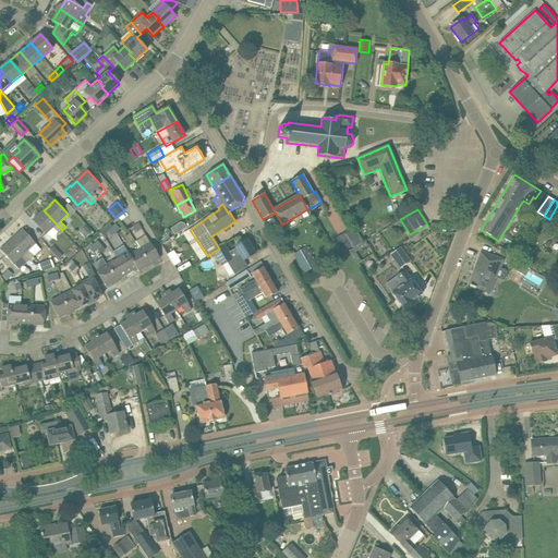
[(58,233),(62,230),(44,210),(38,216),(38,215),(33,220),(45,234),(52,228),(58,233)]
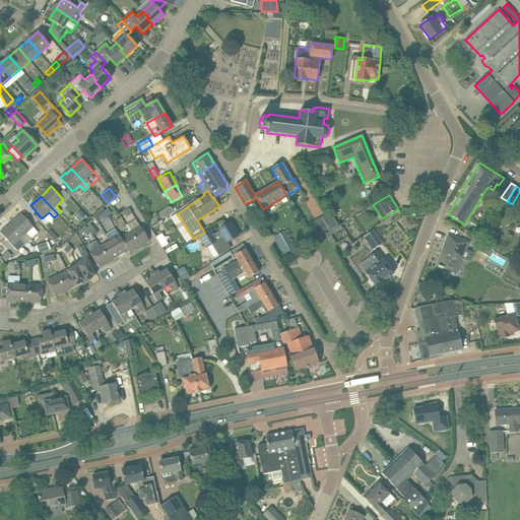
[(158,212),(163,218),(173,211),(170,206),(158,212)]
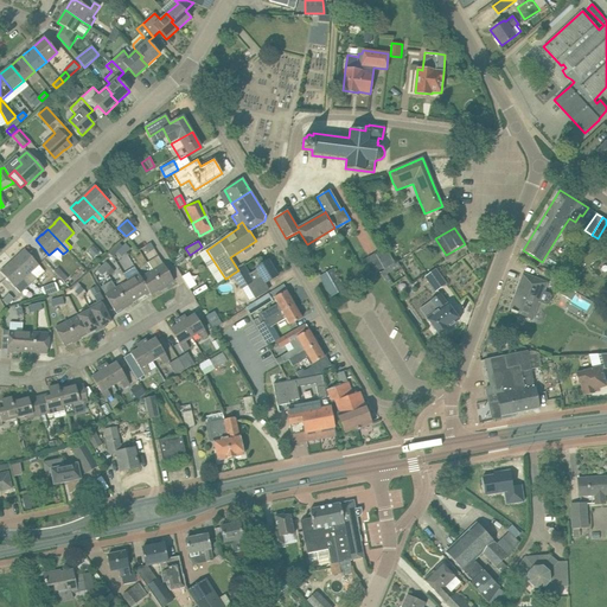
[(100,254),(94,247),(88,250),(94,257),(100,254)]
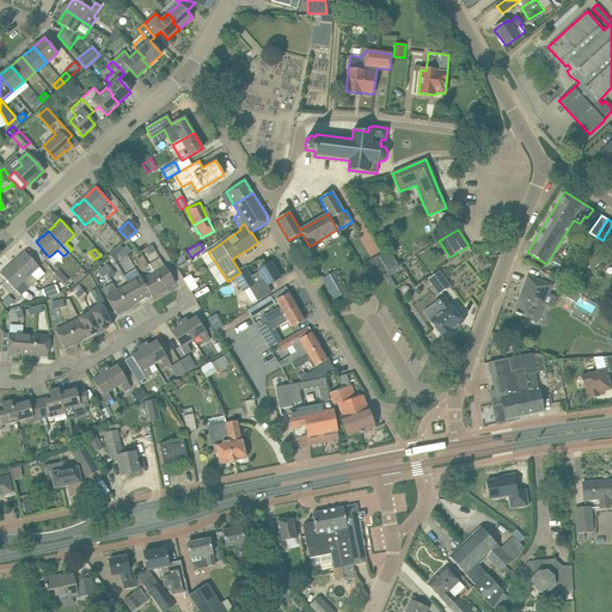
[(13,263),(32,285),(36,281),(30,275),(38,267),(25,251),(19,257),(13,263)]
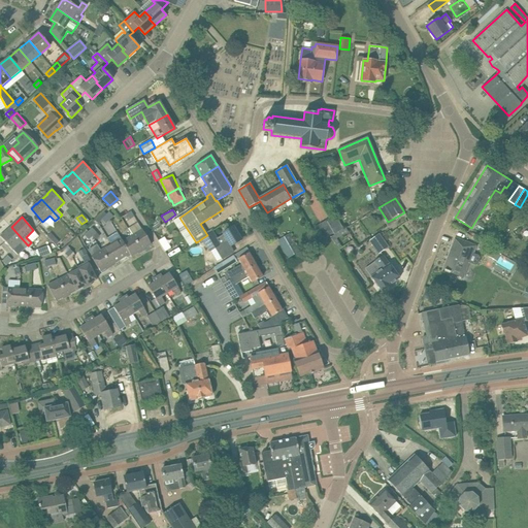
[(322,239),(333,233),(326,221),(315,227),(322,239)]
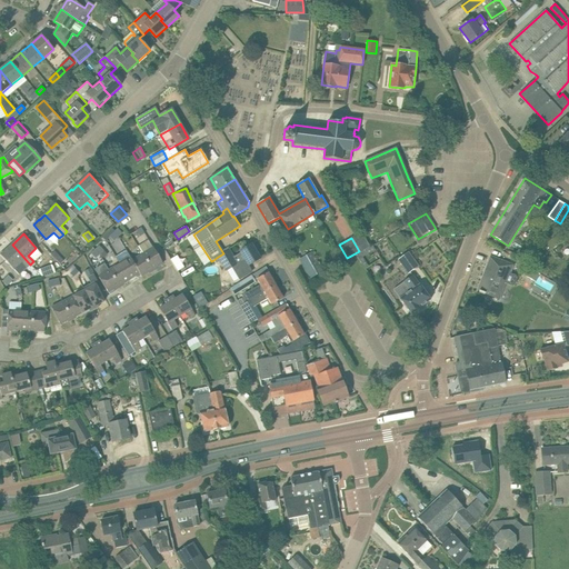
[(27,268),(30,265),(12,245),(7,250),(6,249),(0,255),(13,269),(21,262),(27,268)]
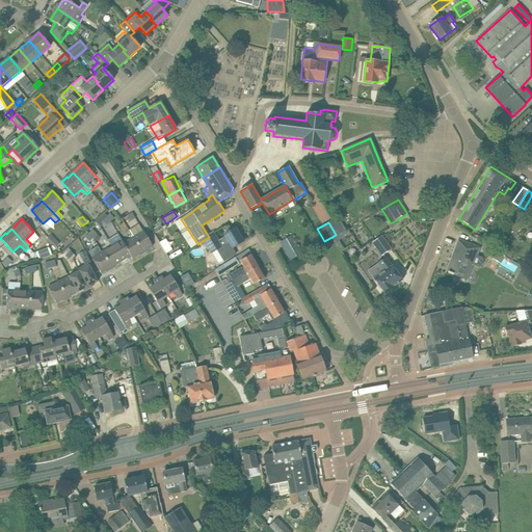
[(214,234),(204,240),(206,243),(212,254),(222,247),(225,253),(220,256),(223,262),(235,256),(231,249),(243,242),(235,229),(224,235),(225,236),(218,240),(214,234)]
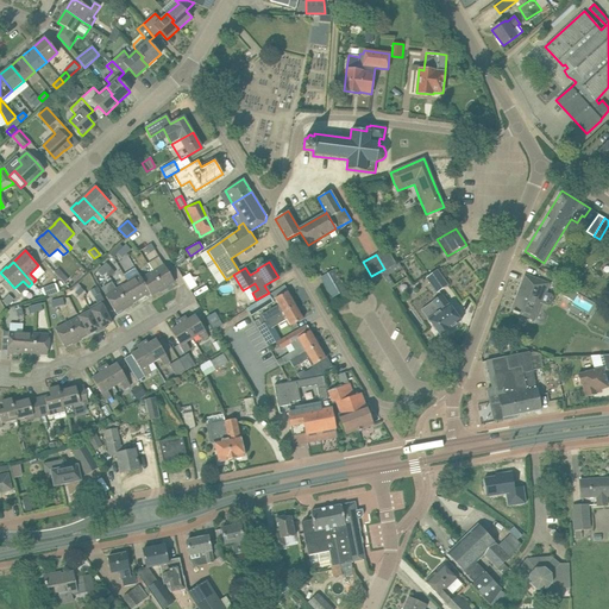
[(164,264),(152,271),(163,289),(175,282),(164,264)]
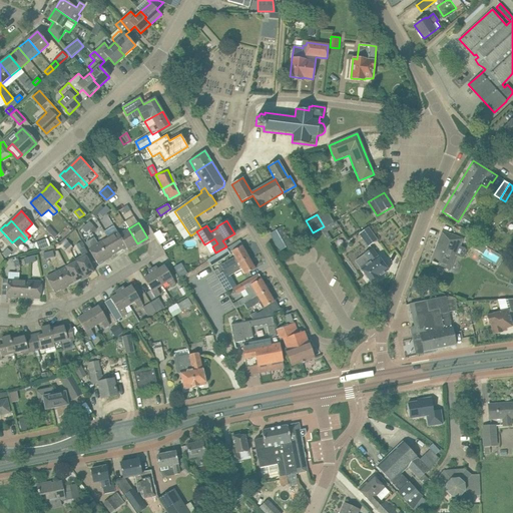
[(46,229),(54,237),(58,234),(50,226),(46,229)]
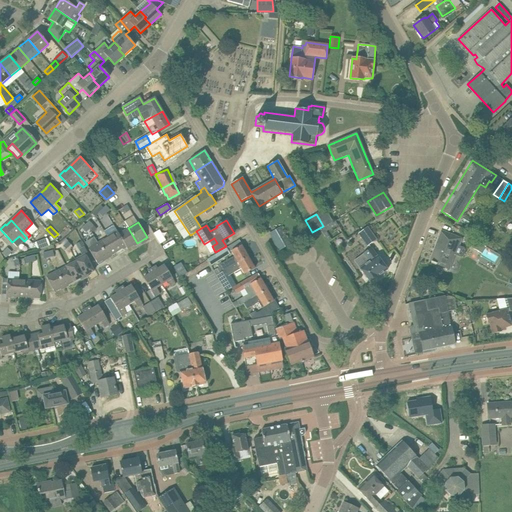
[(290,244),(281,227),(270,234),(279,250),(290,244)]
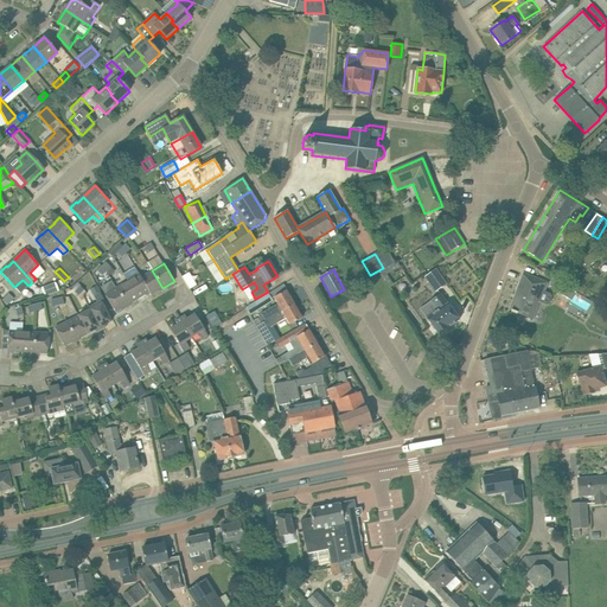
[(446,283),(435,269),(425,278),(435,292),(446,283)]
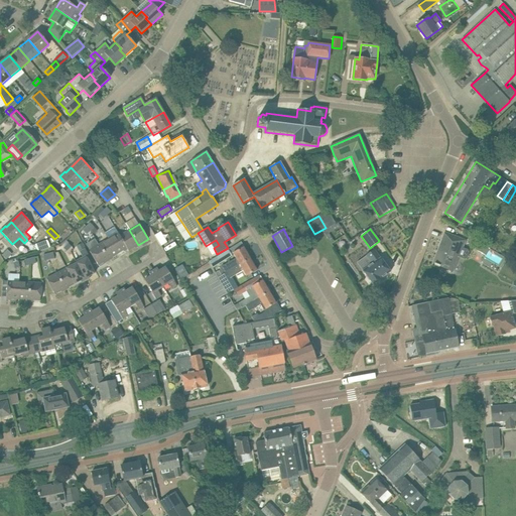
[(128,251),(138,245),(129,230),(119,236),(127,248),(128,251)]
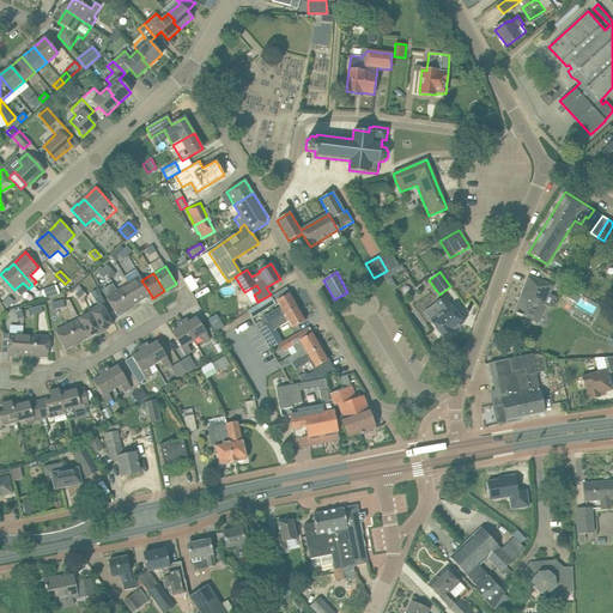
[(183,279),(190,292),(198,287),(190,274),(183,279)]
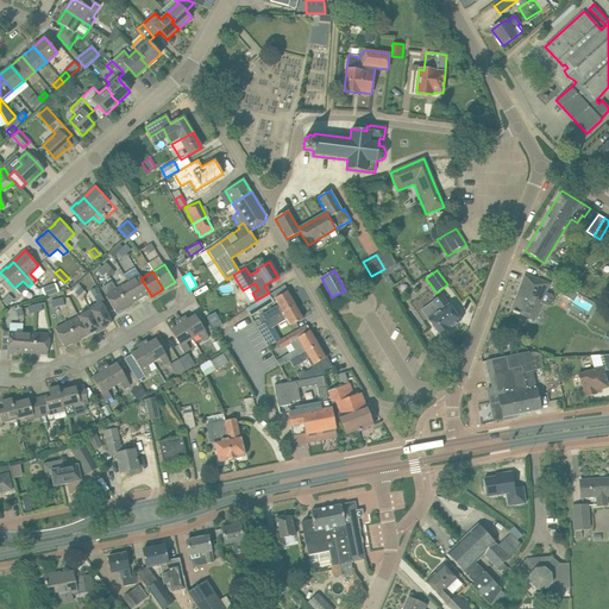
[(363,274),(352,281),(356,287),(366,281),(363,274)]
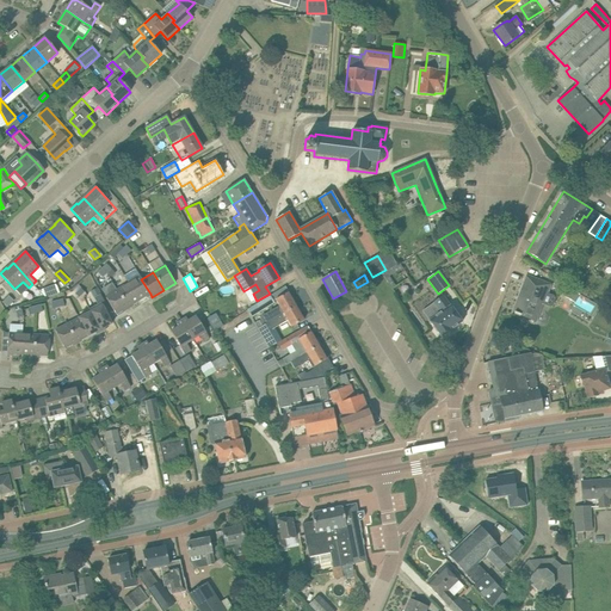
[(140,276),(128,283),(139,301),(150,294),(141,279),(140,276)]
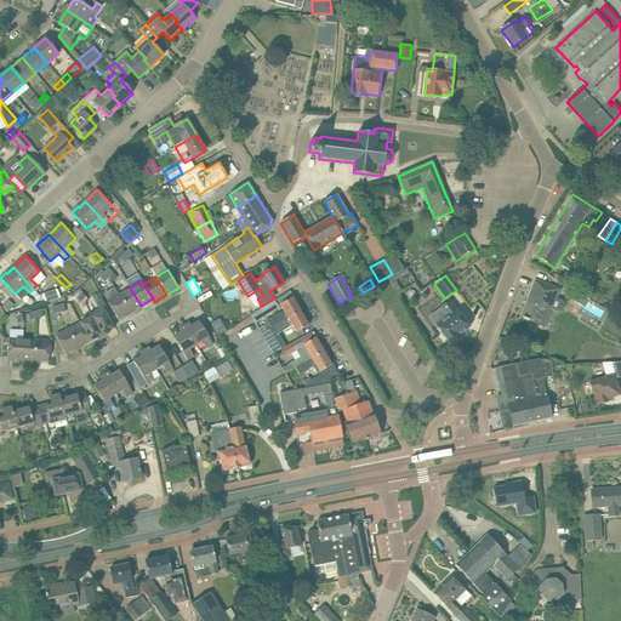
[(559,290),(547,285),(536,281),(528,303),(529,303),(524,318),(523,318),(523,319),(529,322),(529,320),(542,325),(546,326),(556,297),(559,290)]
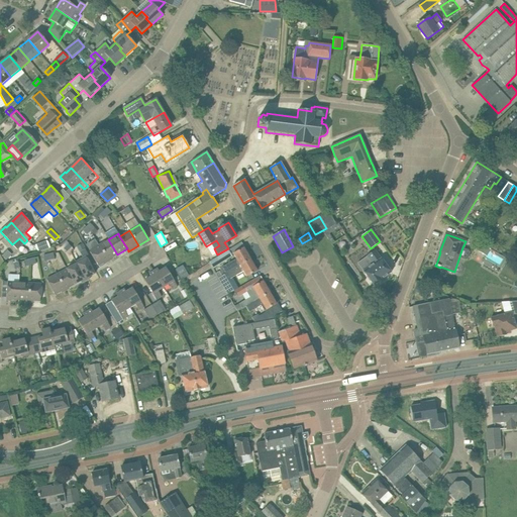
[(108,239),(99,245),(108,261),(117,254),(108,239)]
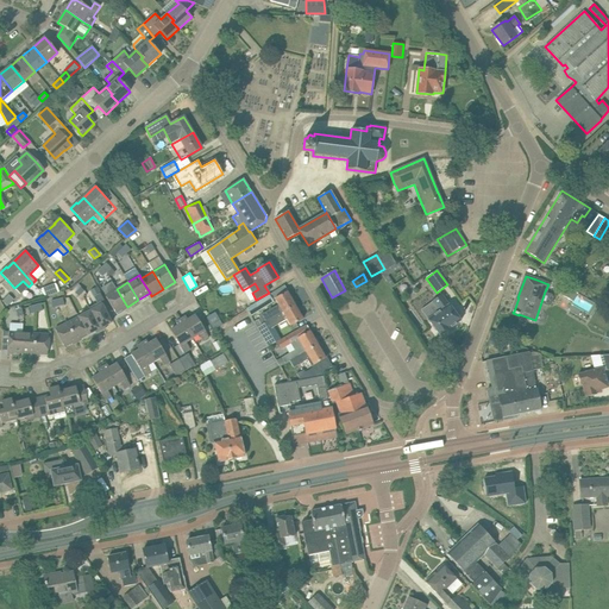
[(578,295),(562,283),(557,292),(573,302),(578,295)]
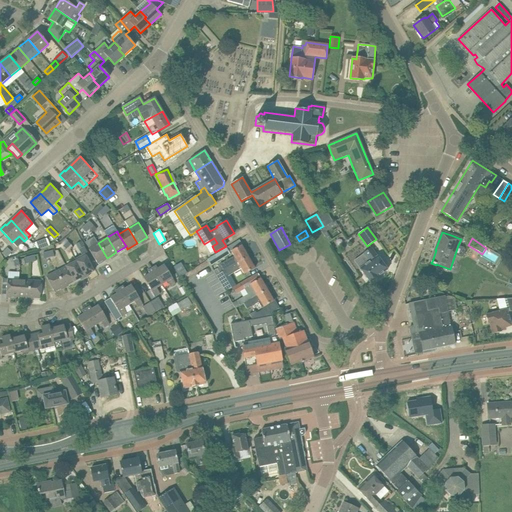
[(36,242),(37,248),(48,246),(46,239),(36,242)]
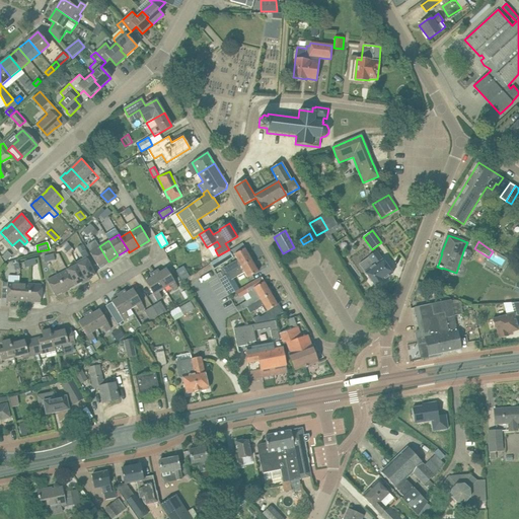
[(77,247),(82,257),(88,254),(82,244),(77,247)]
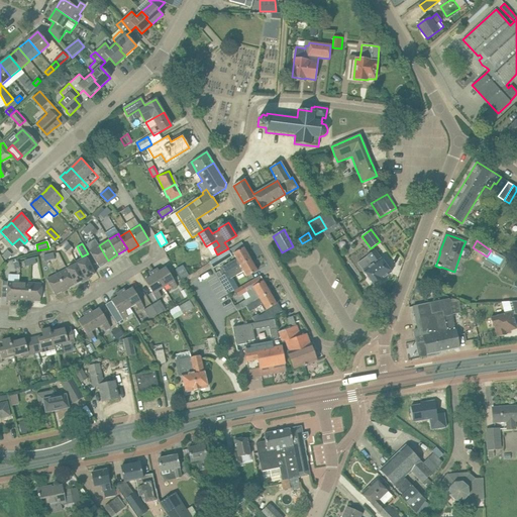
[(108,261),(99,245),(89,250),(98,266),(108,261)]
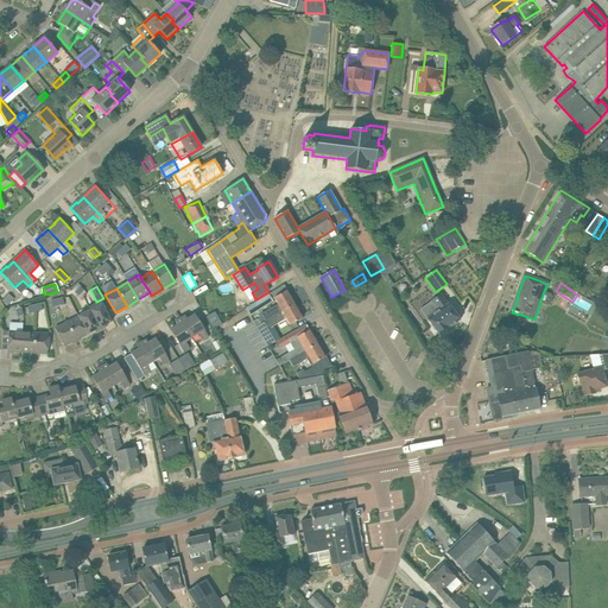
[(278,305),(260,315),(265,322),(295,305),(286,292),(274,298),(278,305)]
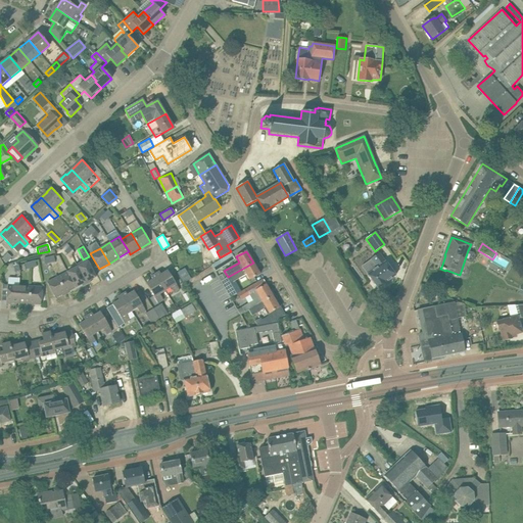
[(218,262),(211,266),(216,272),(222,268),(235,258),(231,252),(218,262)]
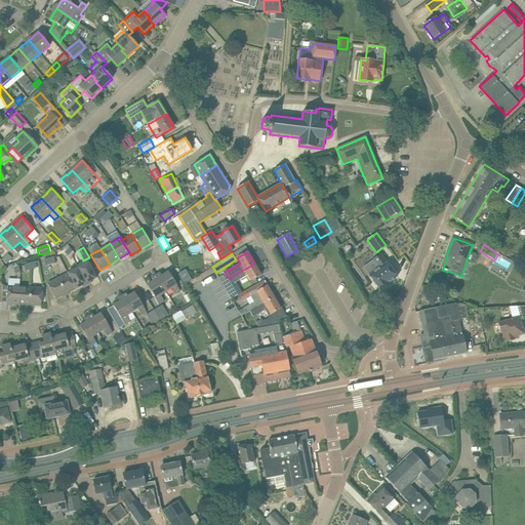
[(365,264),(370,258),(366,254),(361,259),(365,264)]
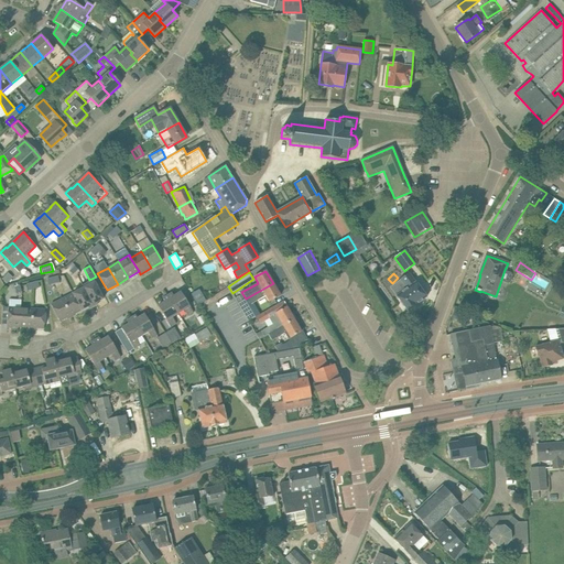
[(409,273),(400,279),(390,286),(397,295),(396,296),(408,312),(416,305),(415,305),(426,297),(415,282),(409,273)]
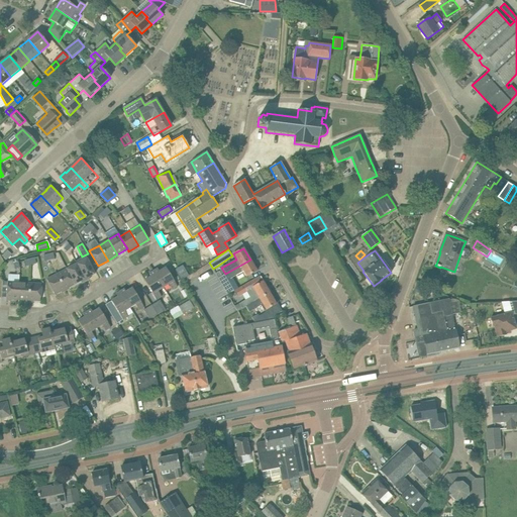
[(87,259),(67,269),(74,285),(95,274),(87,259)]
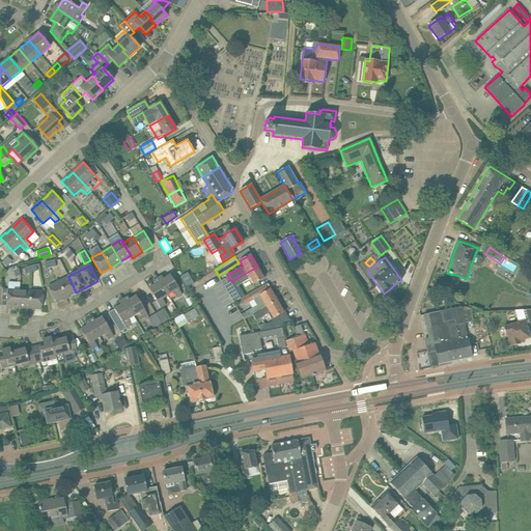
[(231,281),(224,285),(234,302),(242,299),(245,297),(238,285),(250,278),(253,284),(263,278),(257,267),(231,281)]
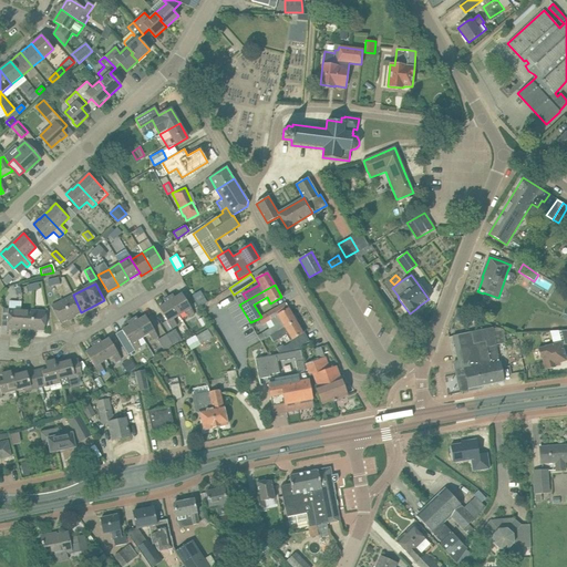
[(168,297),(179,316),(185,311),(189,318),(195,315),(182,294),(175,298),(173,295),(168,297)]
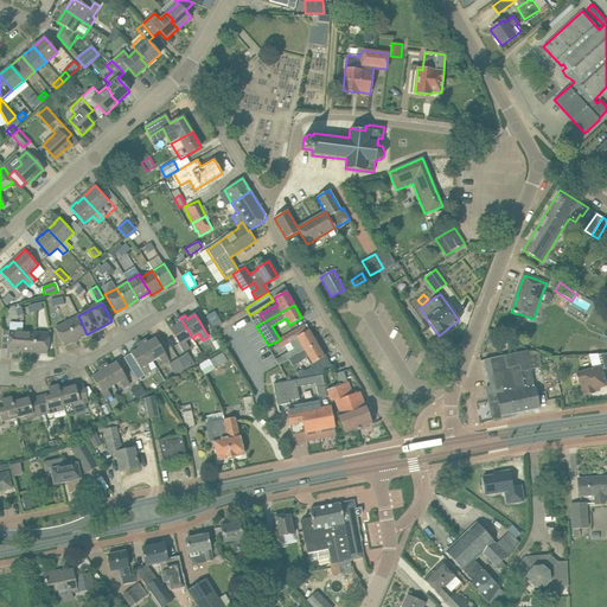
[(78,315),(66,321),(76,340),(87,334),(78,315)]
